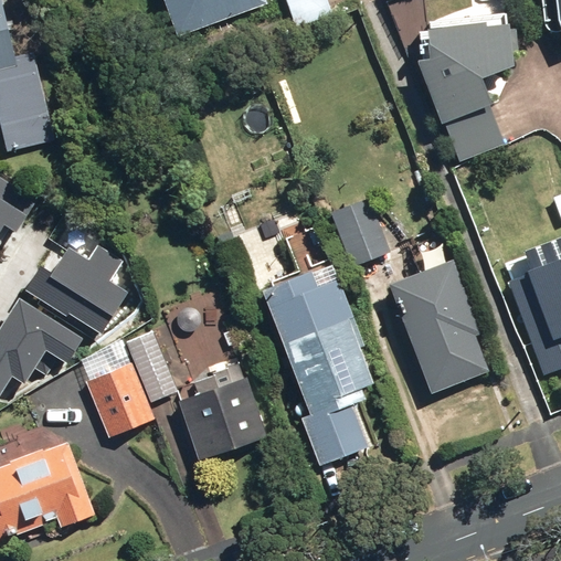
[(0,0),(0,116),(9,149),(59,135),(34,50),(16,55),(8,27),(17,24),(10,0),(0,0)]
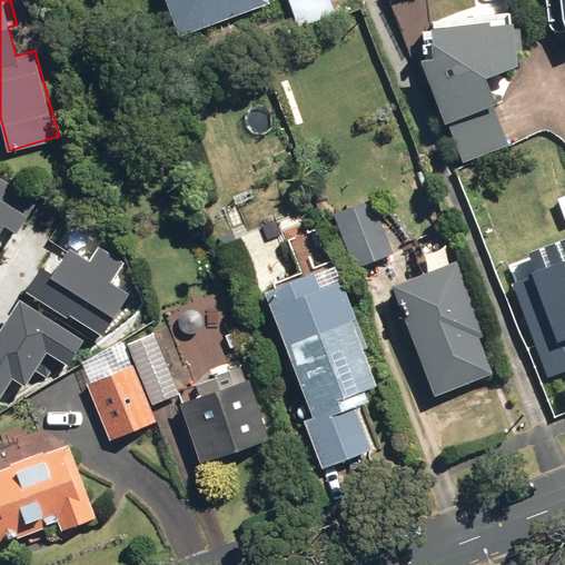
[(165,0),(179,36),(268,0),(165,0)]
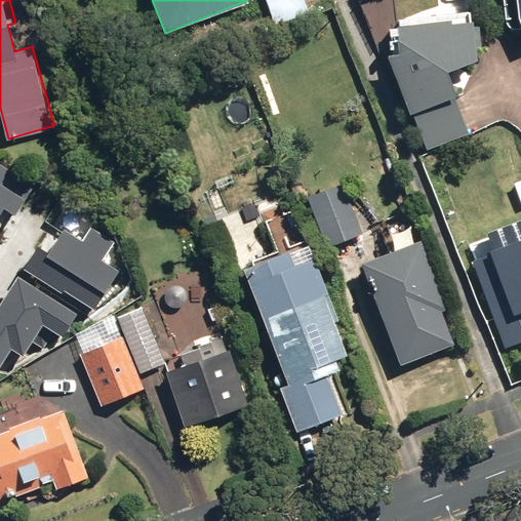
[(267,0),(278,25),(312,10),(307,0),(267,0)]
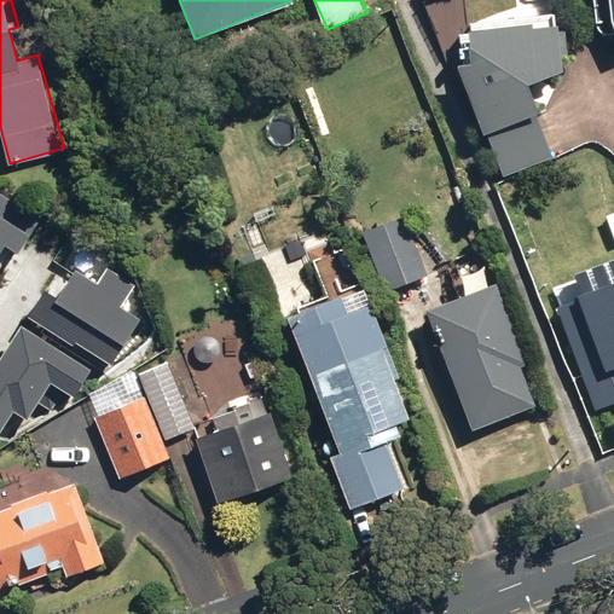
[(554,33),(550,0),(522,0),(522,4),(458,32),(465,65),(455,70),(482,134),(488,132),(505,173),(552,154),(525,88),(560,74),(559,53),(568,52),(567,32),(554,33)]
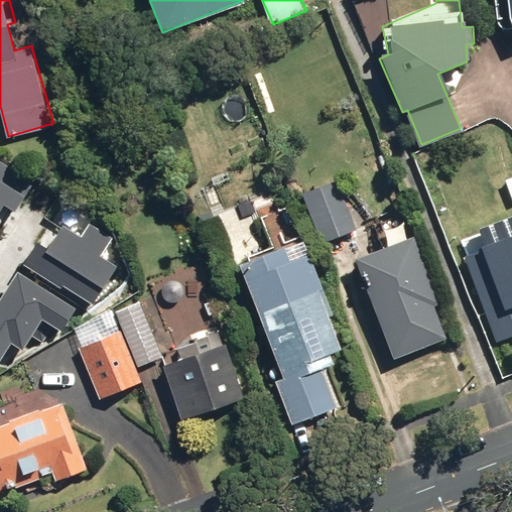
[(495,0),(498,26),(509,25),(510,26),(511,29),(511,0),(495,0)]
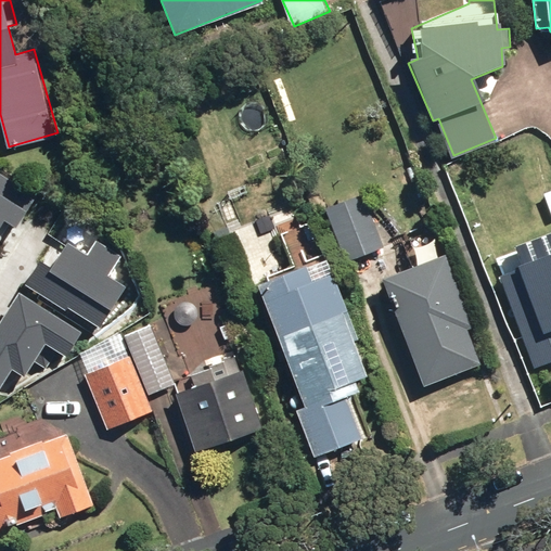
[(363,194),(325,208),(346,261),(384,246),(363,194)]
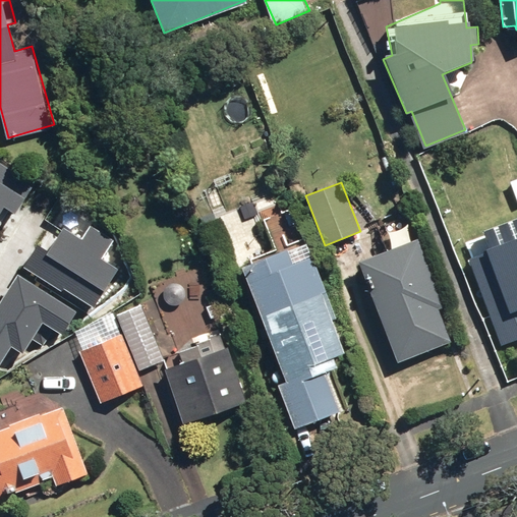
[(469,259),(502,346),(516,340),(516,221),(481,235),(483,241),(471,245),(475,256),(469,259)]
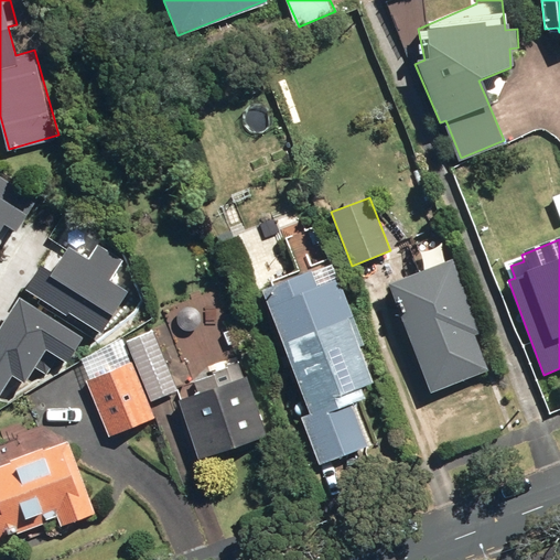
[(450,260),(391,287),(407,321),(401,324),(432,394),(492,367),(476,332),(482,330),(450,260)]
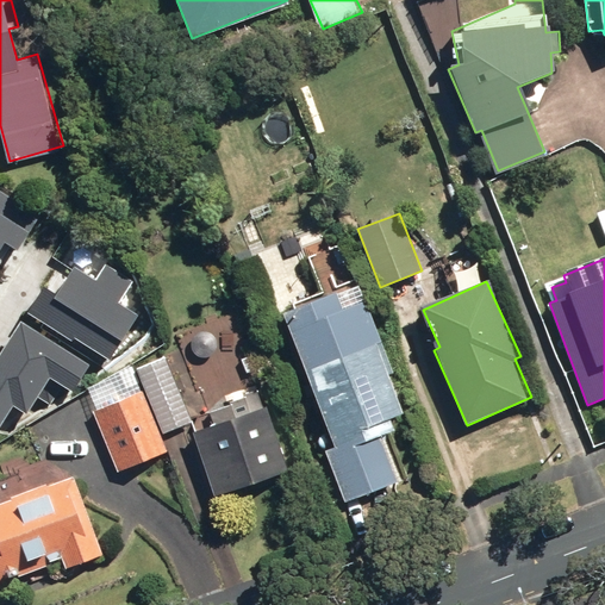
[(335,294),(281,315),(332,446),(323,449),(343,500),(399,479),(380,430),(392,425),(388,416),(401,411),(385,367),(375,370),(361,332),(370,329),(361,303),(341,310),(335,294)]
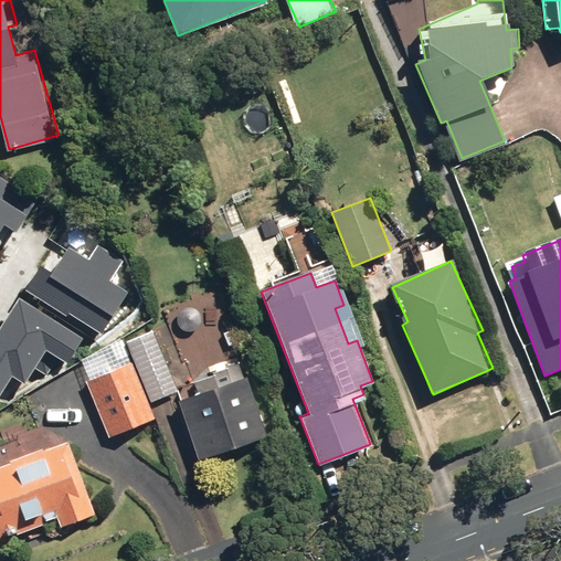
[(180,391),(154,328),(125,340),(129,351),(118,357),(119,361),(86,374),(112,437),(158,417),(151,402),(180,391)]
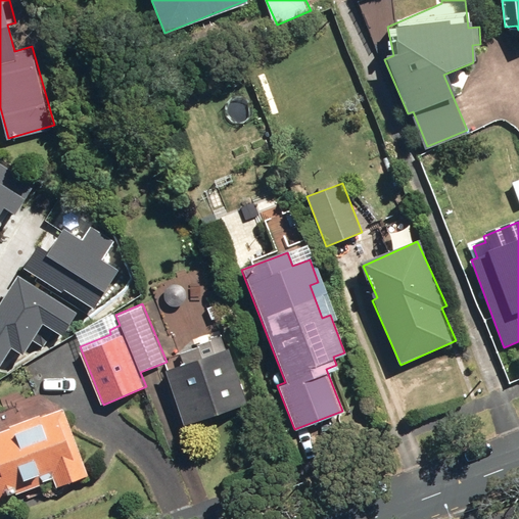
[(231,346),(166,369),(184,426),(249,404),(231,346)]
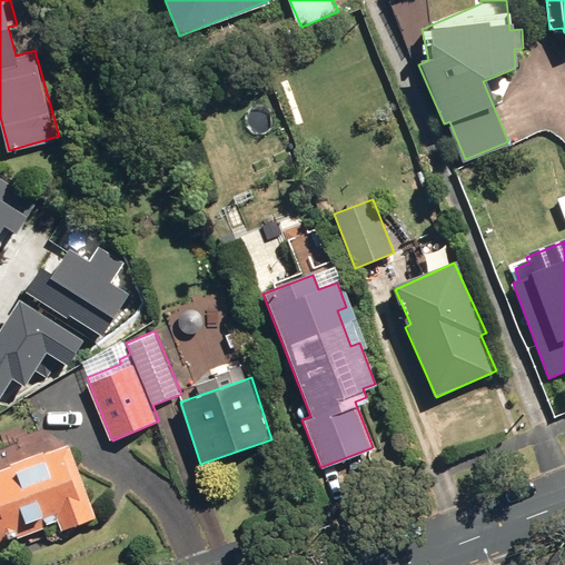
[(97,517),(68,443),(0,469),(0,542),(59,519),(62,529),(97,517)]
